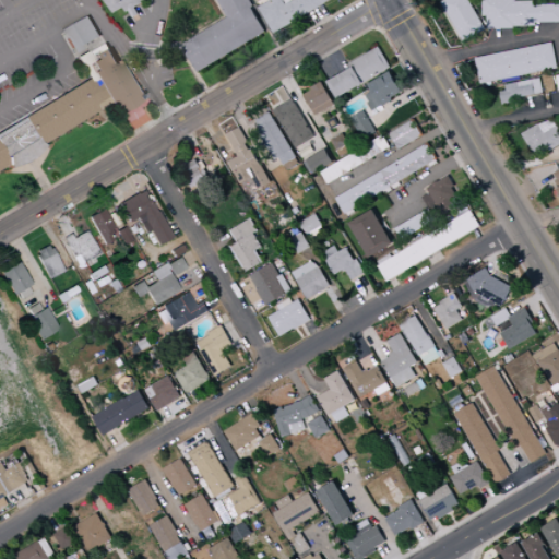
[(105,0),(113,14),(123,9),(126,12),(145,2),(144,0),(105,0)]
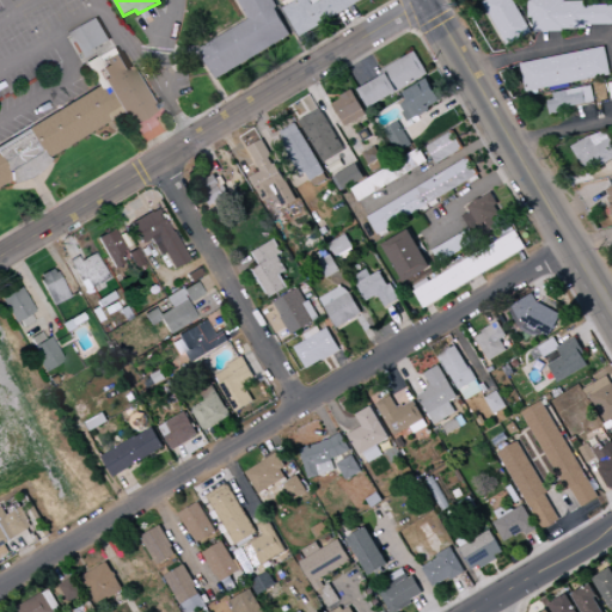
[(289,40),(269,0),(234,0),(246,23),(199,47),(213,78),(289,40)]
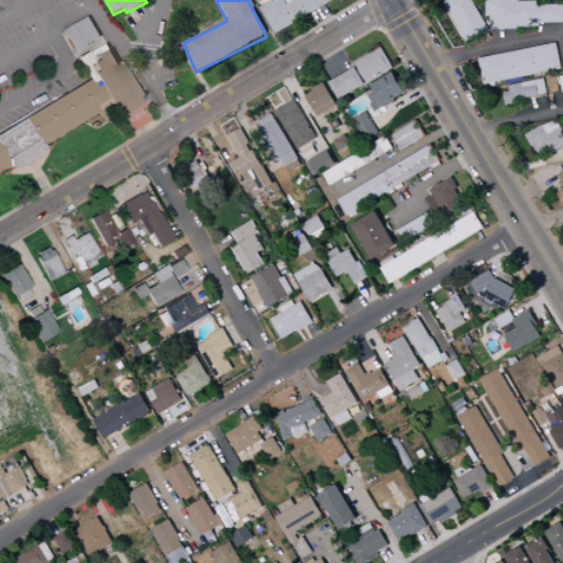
[(294,0),(286,4),(284,0),(273,0),(260,7),(274,33),(335,0),(294,0)]
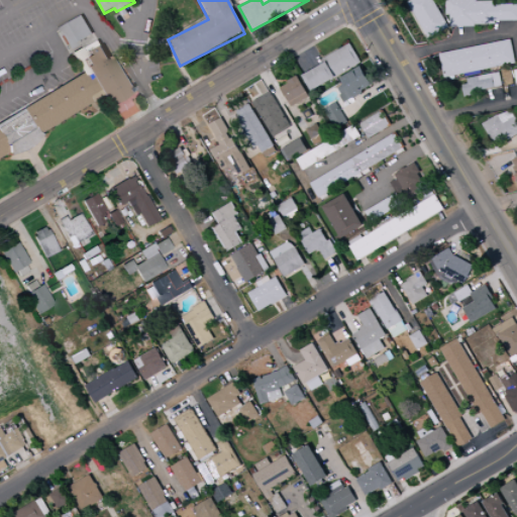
[(427,39),(447,27),(432,0),(410,0),(407,2),(427,39)]
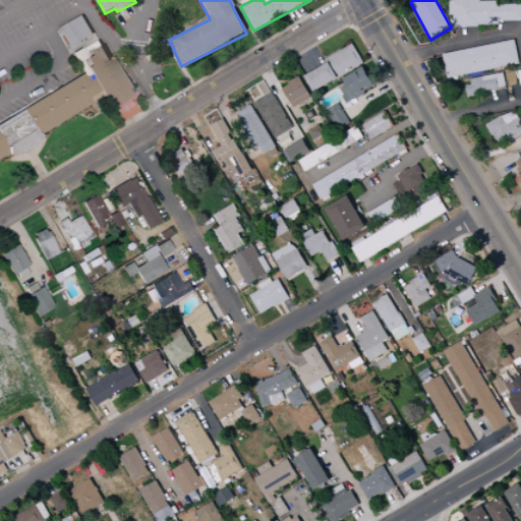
[(520,23),(520,4),(496,5),(495,0),(450,0),(451,25),(520,23)]
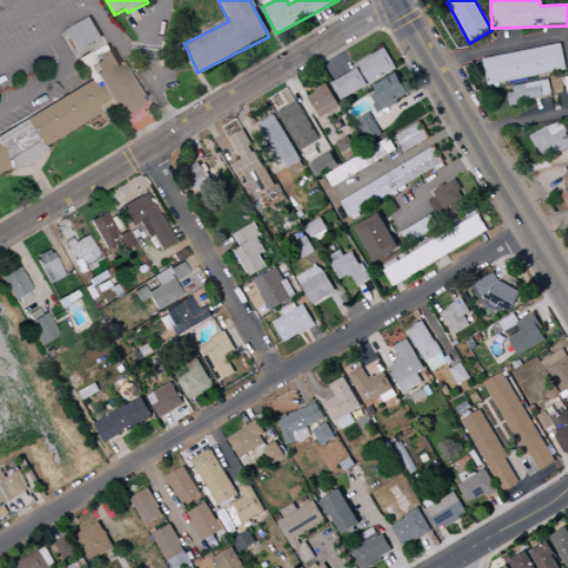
[(102,38),(90,18),(61,33),(73,54),(102,38)]
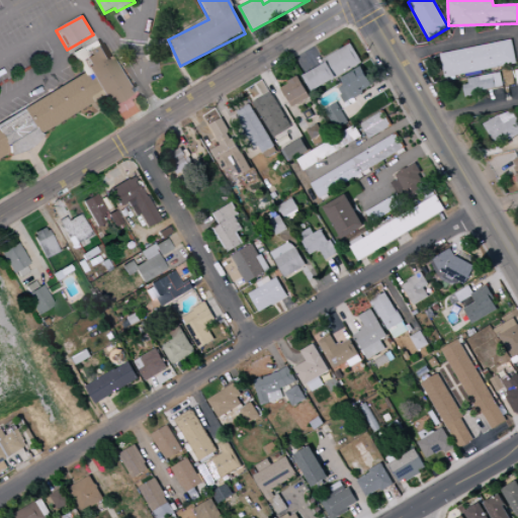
[(515,65),(511,40),(439,54),(443,77),(515,65)]
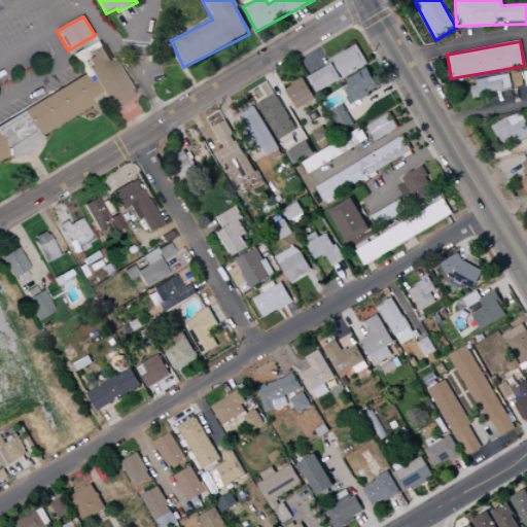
[(308,76),(315,92),(367,67),(357,45),(329,59),(332,65),(308,76)]
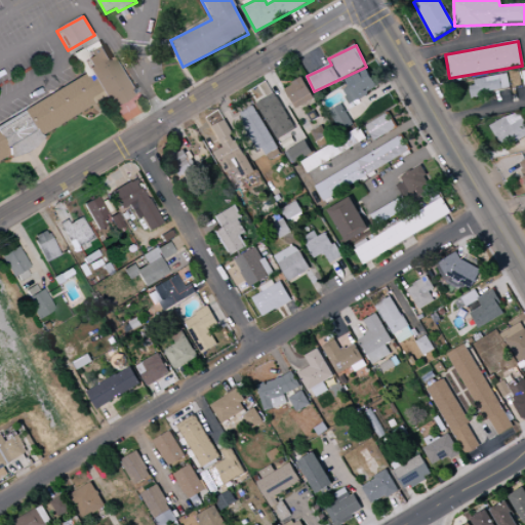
[(84,57),(115,121),(137,110),(133,103),(106,47),(84,57)]
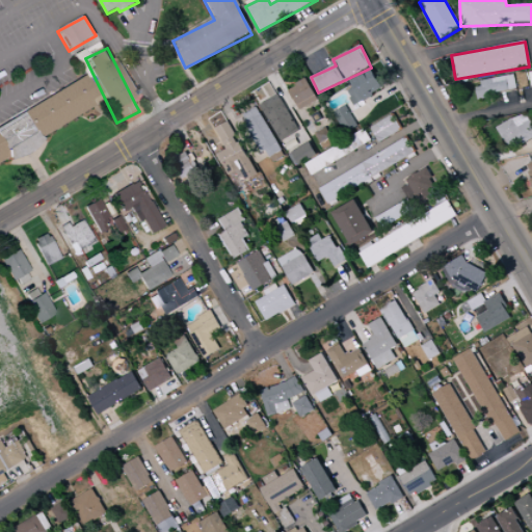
[(85,78),(0,125),(0,161),(102,105),(87,80),(91,78),(81,59),(76,62),(85,78)]
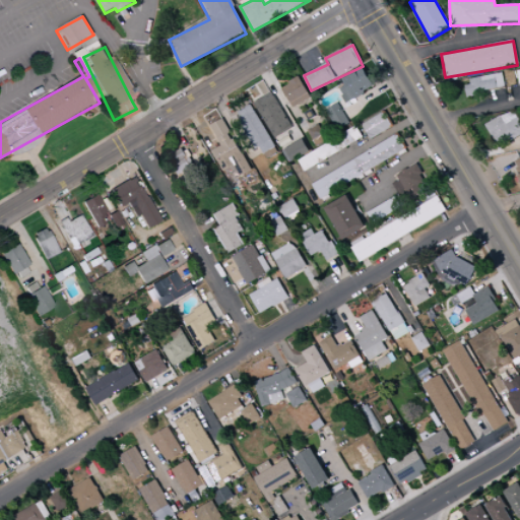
[(338,89),(344,103),(374,88),(365,68),(343,78),(347,85),(338,89)]
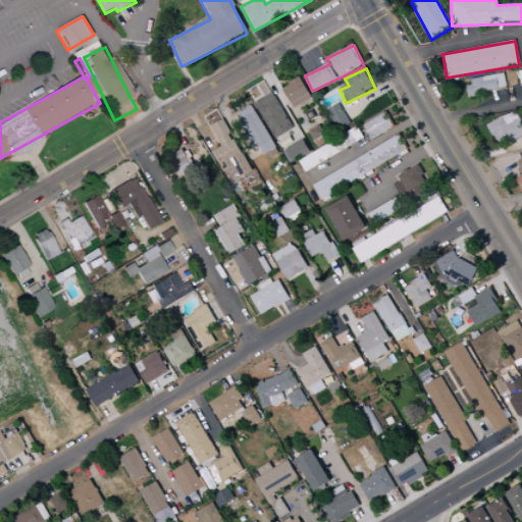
[(506,91),(504,74),(467,79),(469,95),(506,91)]
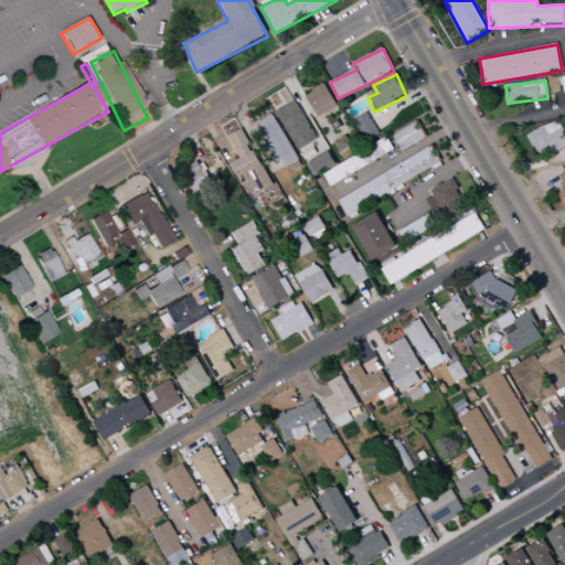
[(337,107),(324,84),(305,95),(317,117),(337,107)]
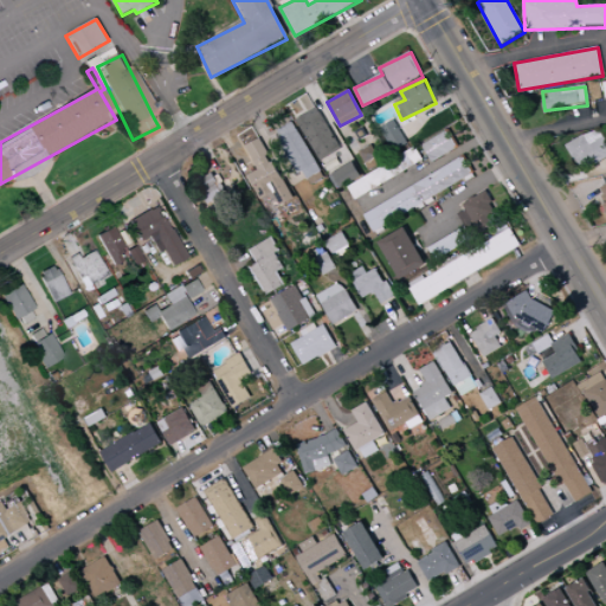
[(296,120),(323,169),(345,158),(317,108),(296,120)]
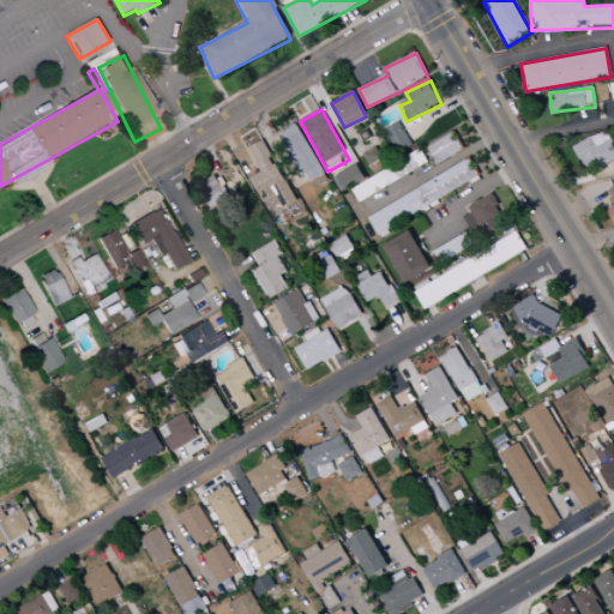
[(411,146),(401,122),(383,131),(393,155),(411,146)]
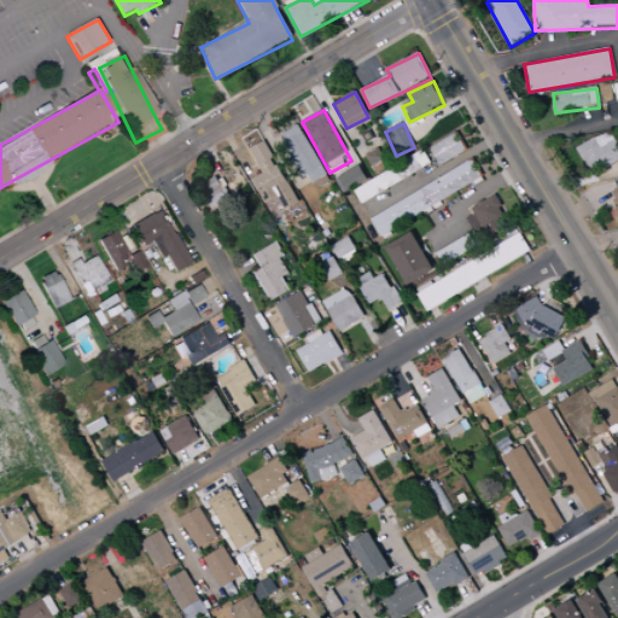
[(283,132),(303,185),(322,176),(302,124),(283,132)]
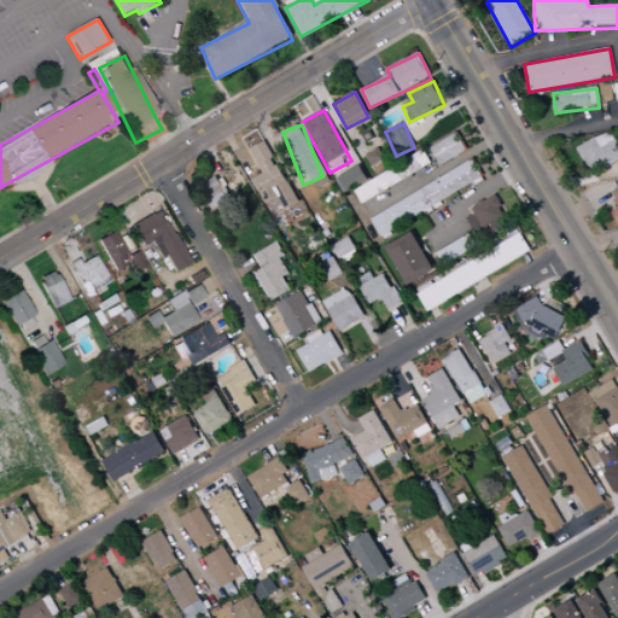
[(439,167),(466,151),(455,133),(430,149),(439,167)]
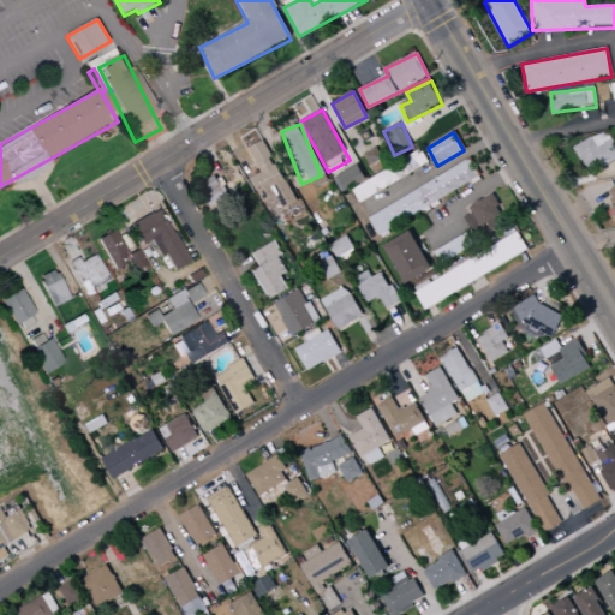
[(614,159),(614,154),(604,132),(573,147),(585,173),(614,159)]
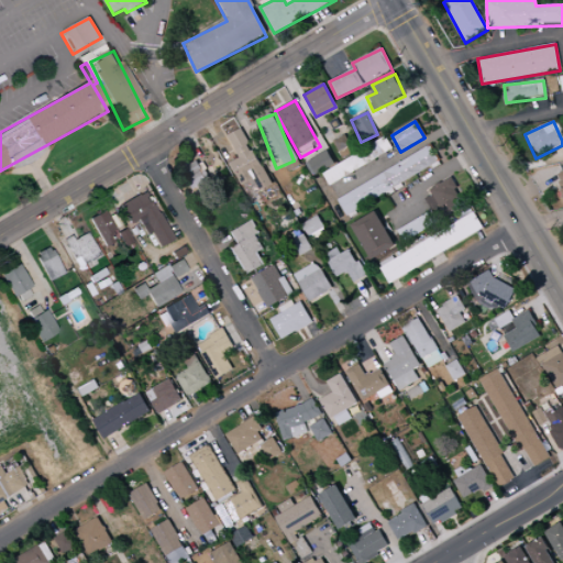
[(242,129),(228,135),(239,158),(230,163),(240,185),(254,178),(261,191),(271,187),(242,129)]
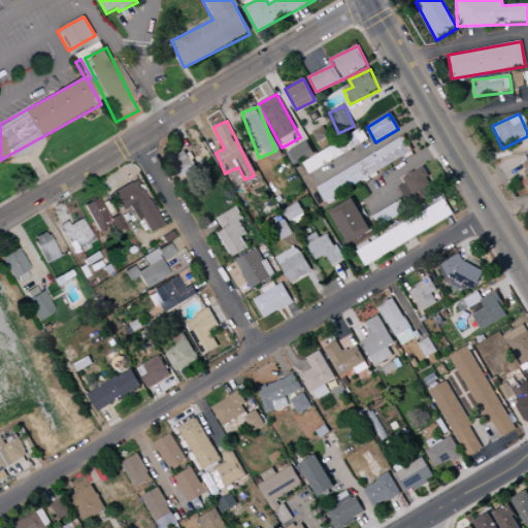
[(302,162),(308,173),(367,140),(361,129),(302,162)]
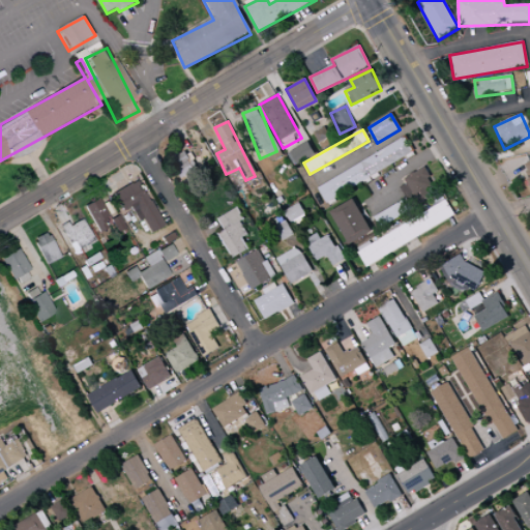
[(317,186),(325,202),(413,154),(405,139),(317,186)]
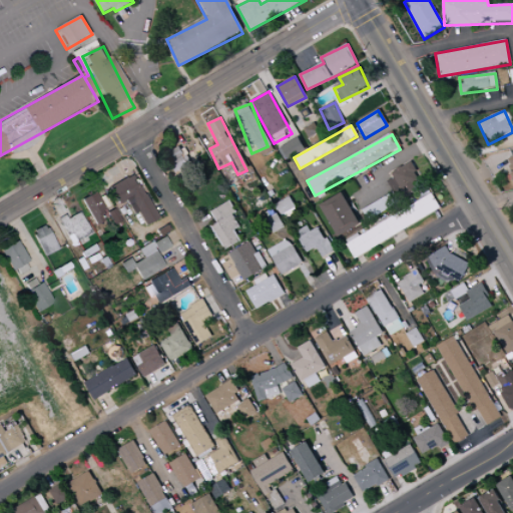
[(279,147),(285,160),(305,151),(299,138),(279,147)]
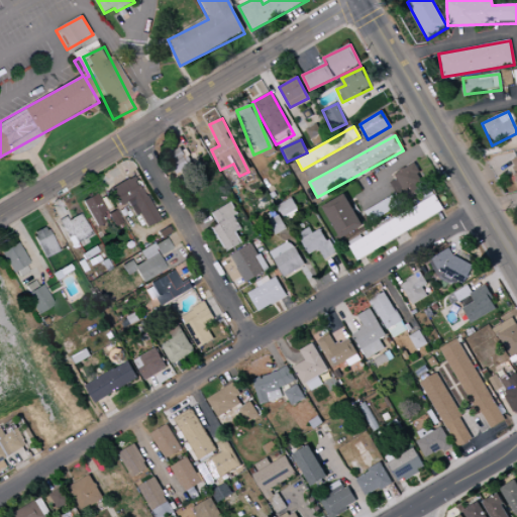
[(171,151),(174,173),(193,169),(189,148),(171,151)]
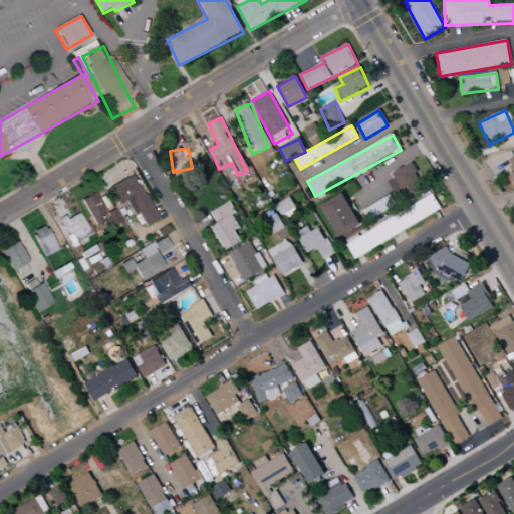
[(423,192),(410,164),(389,173),(402,201),(423,192)]
